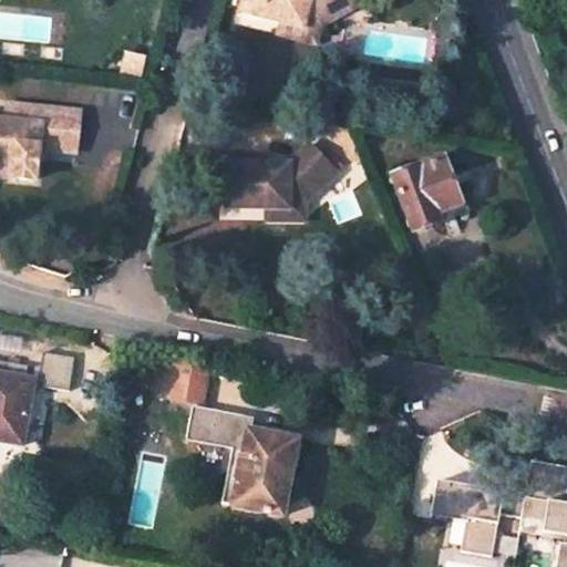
[(244,0),(240,14),(280,26),(317,34),(318,30),(356,8),(350,0),(244,0)]
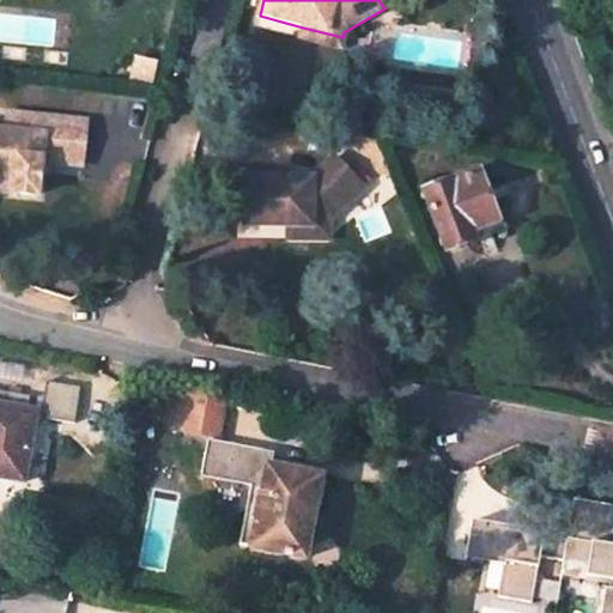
[(343,37),(303,28),(299,40),(339,50),(343,37)]
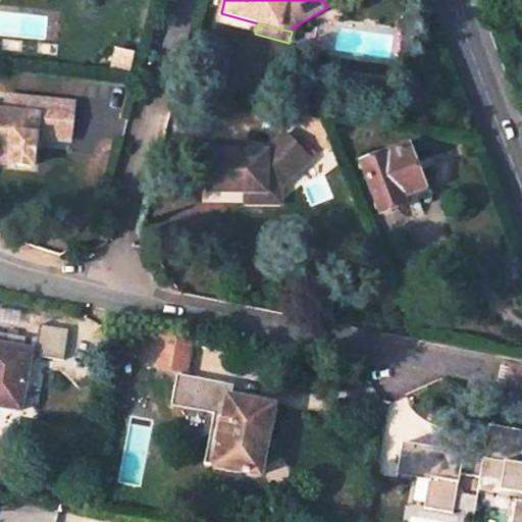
[(30,167),(32,147),(37,148),(38,139),(67,142),(72,105),(5,97),(4,112),(0,112),(0,149),(10,150),(9,164),(30,167)]
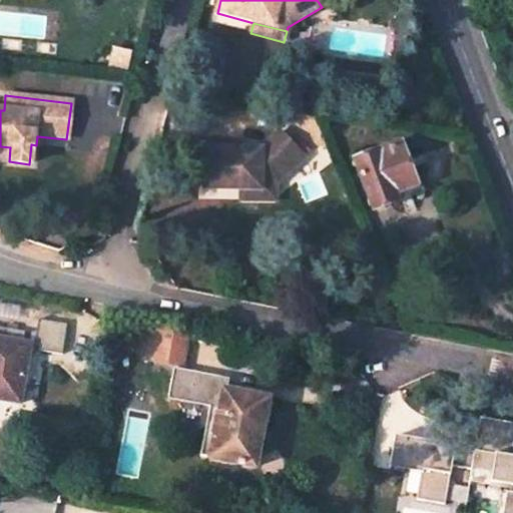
[(226,151),(203,150),(203,190),(240,190),(275,190),(276,186),(304,159),(279,134),(262,151),(240,151),(226,151)]
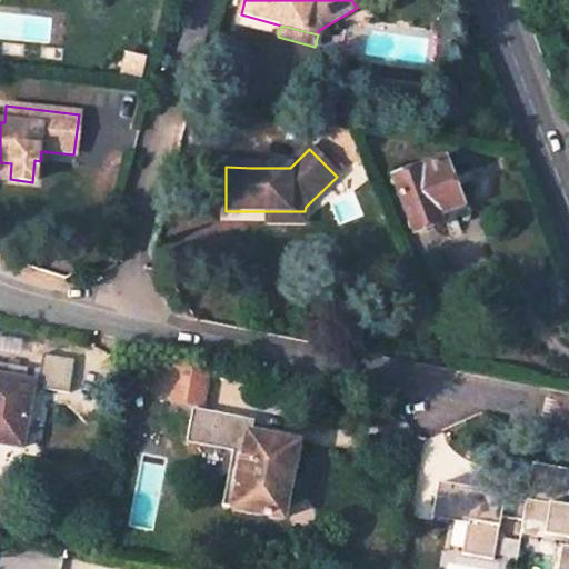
[(391,175),(408,226),(432,218),(429,208),(453,200),(439,159),(391,175)]
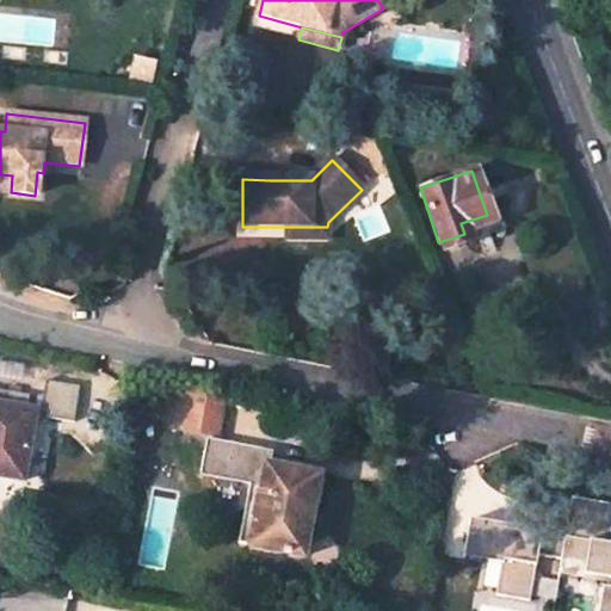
[(12,176),(0,174),(0,191),(11,192),(12,176)]
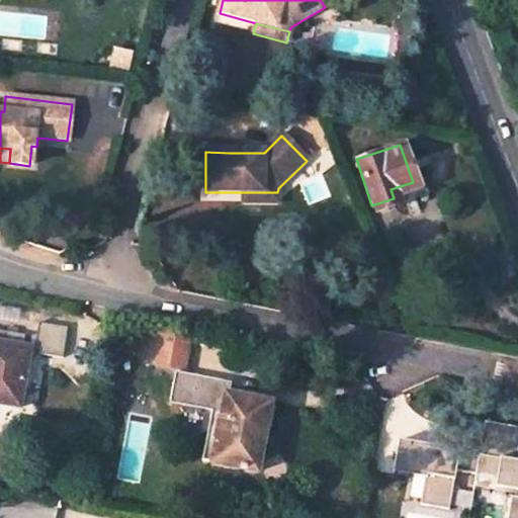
[(277,192),(243,192),(243,203),(278,204),(277,192)]
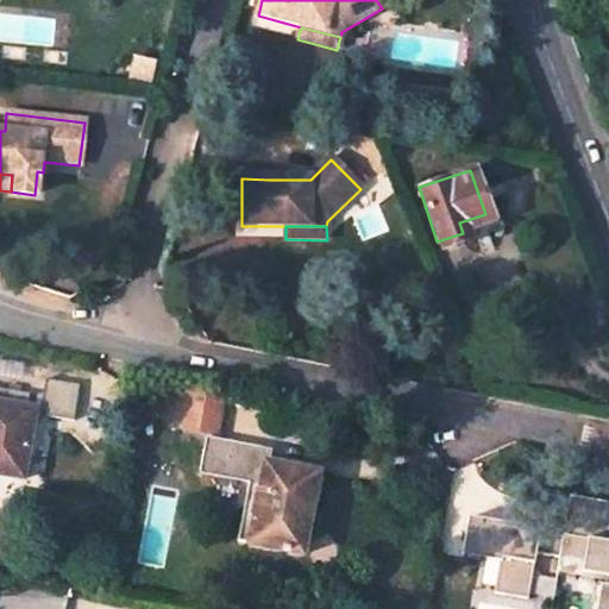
[(76,384),(43,378),(38,409),(44,410),(43,416),(71,421),(76,384)]
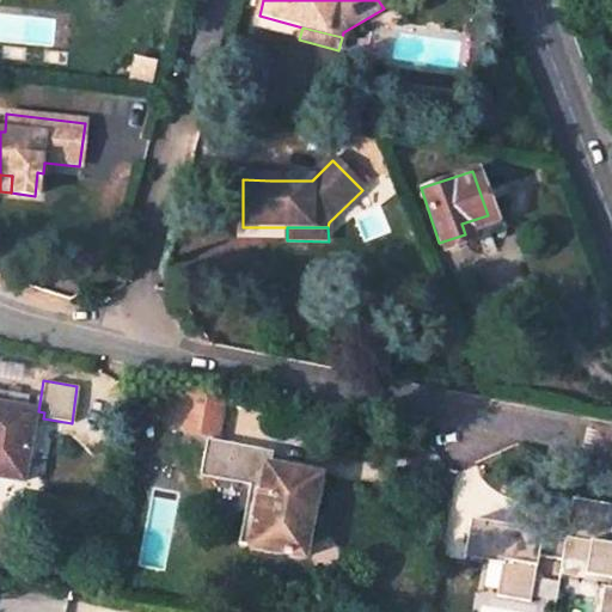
[(224,397),(175,387),(169,423),(184,427),(183,429),(216,435),(224,397)]
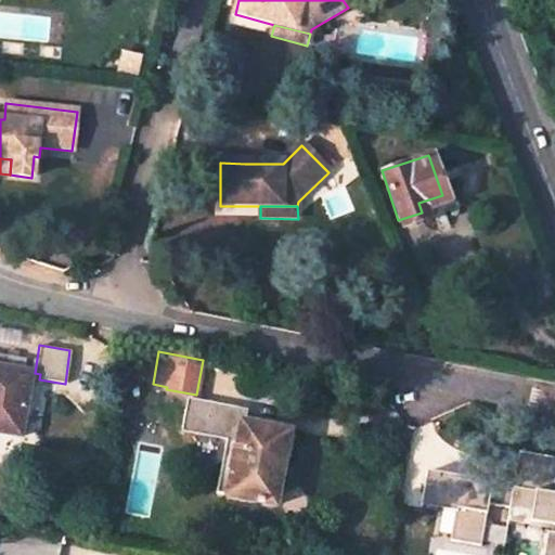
[(0,368),(0,431),(18,436),(29,373),(0,368)]
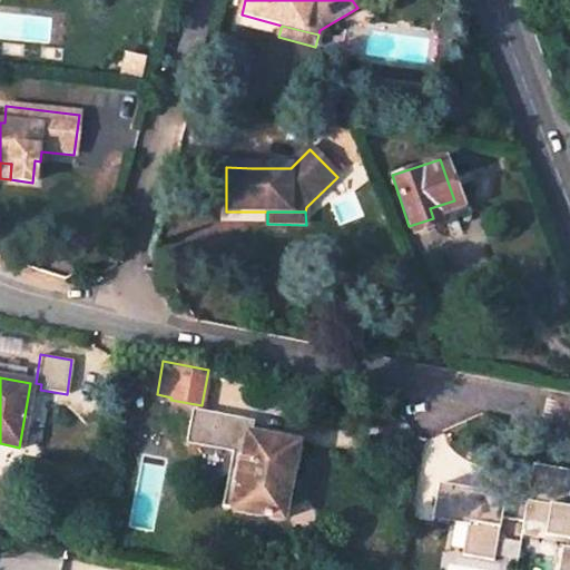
[(233,510),(283,520),(292,470),(297,470),(302,449),(296,448),(297,444),(252,434),(255,421),(194,409),(188,439),(234,449),(223,507),(233,509),(233,510)]
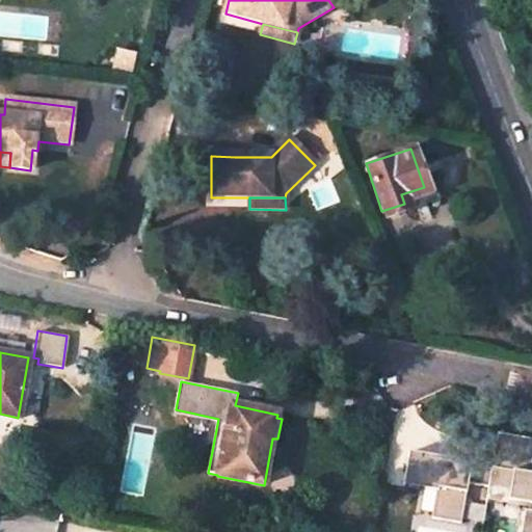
[(531,531),(531,480),(522,479),(529,440),(498,434),(497,446),(489,488),(509,491),(507,501),(531,505),(531,512),(531,514),(528,531),(531,531)]
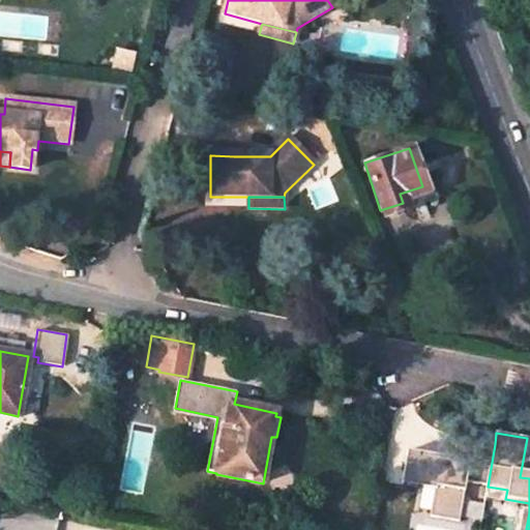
[(488,487),(495,444),(459,437),(455,459),(408,450),(404,480),(418,483),(436,487),(432,511),(431,517),(460,522),(460,517),(480,520),(483,503),(463,500),(466,483),(488,487)]
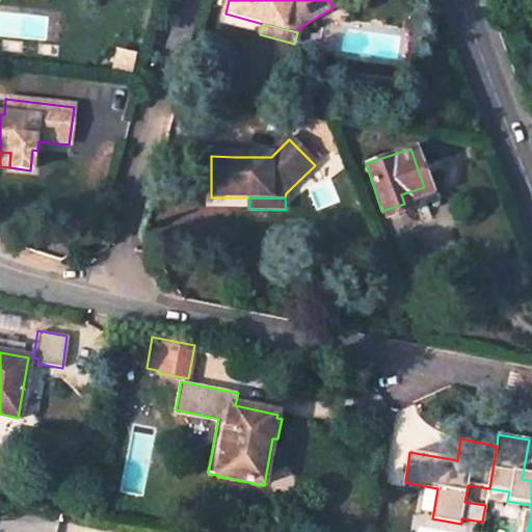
[(437,488),(420,485),(415,510),(433,513),(437,488)]
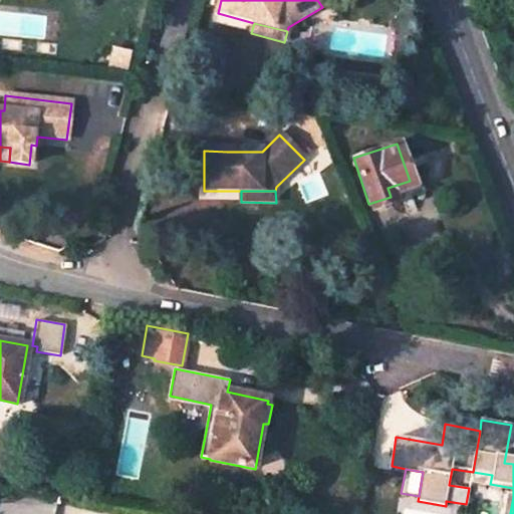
[(492,475),(473,472),(469,485),(513,492),(513,488),(490,484),(492,475)]
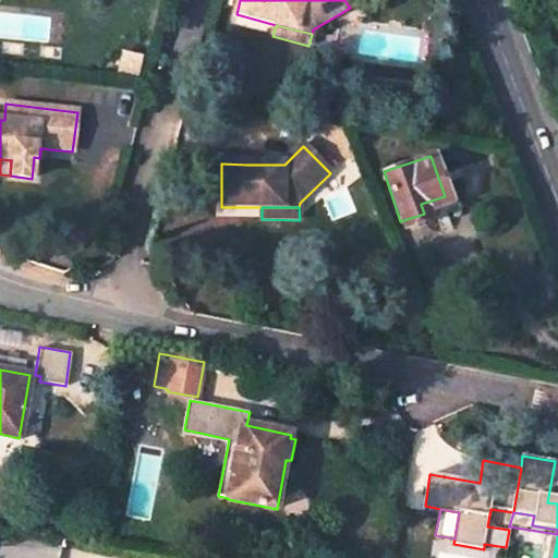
[(554,557),(557,540),(548,538),(544,557),(554,557)]
